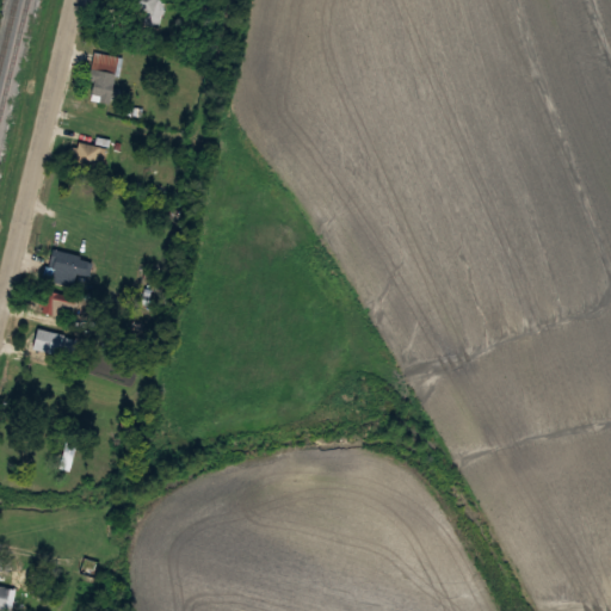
[(86,90),(113,94),(121,56),(93,50),(86,90)]
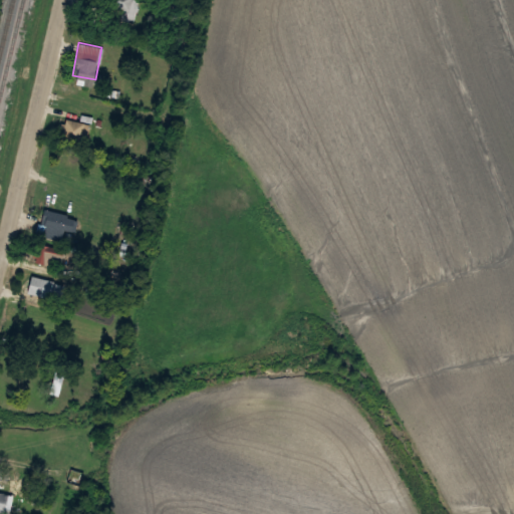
[(90,124),(66,117),(62,136),(86,142),(90,124)]
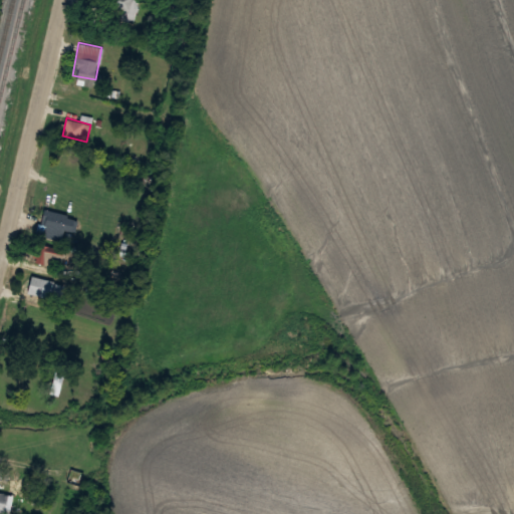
[(79,220),(48,208),(38,233),(61,242),(66,229),(74,232),(79,220)]
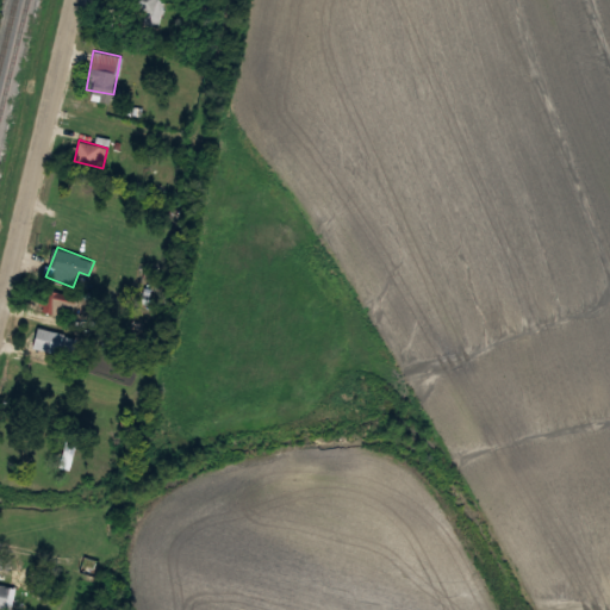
[(75,331),(33,334),(36,359),(78,355),(75,331)]
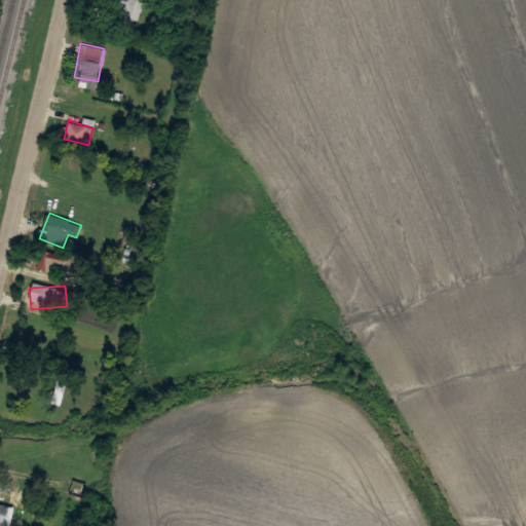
[(73,374),(75,365),(59,363),(52,402),(62,404),(67,373),(73,374)]
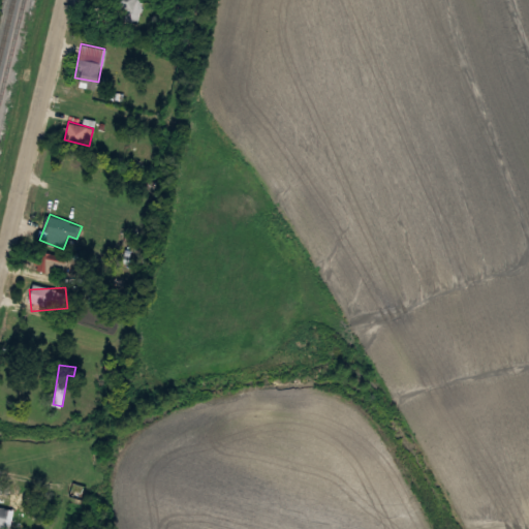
[(24,509),(27,494),(11,492),(8,508),(0,506),(0,526),(9,528),(13,507),(24,509)]
